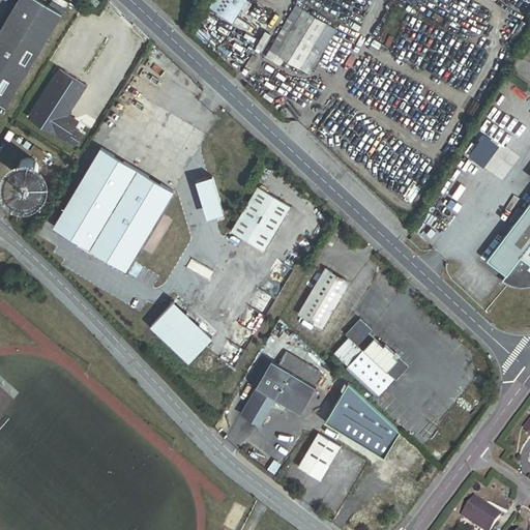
[(62,13),(39,0),(19,0),(0,31),(0,104),(5,108),(62,13)]
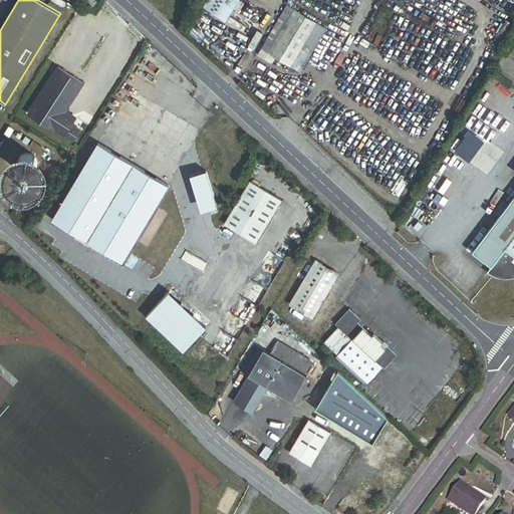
[(85,0),(82,6),(88,9),(92,4),(85,0)]
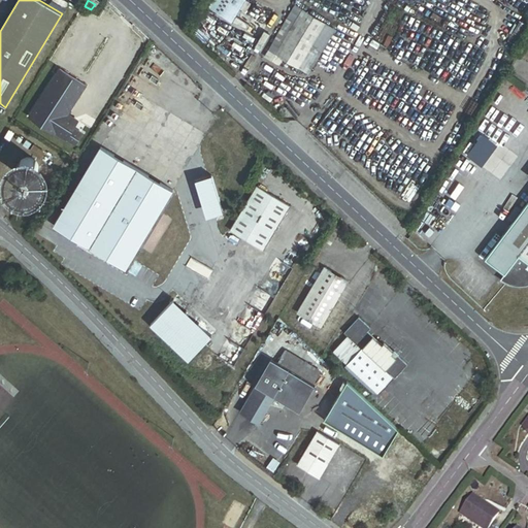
[(232,20),(243,0),(212,0),(208,6),(232,20)]
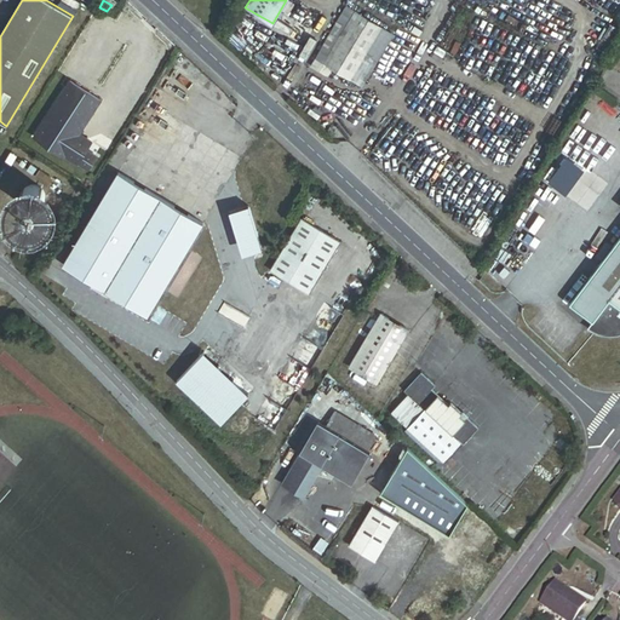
[(346,7),(316,59),(325,64),(355,13),(346,7)]
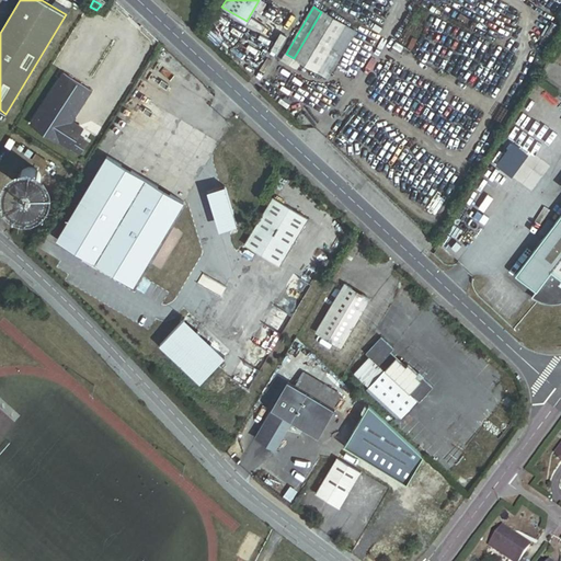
[(300,64),(317,73),(344,25),(321,12),(294,58),(286,54),(282,61),(296,70),(300,64)]
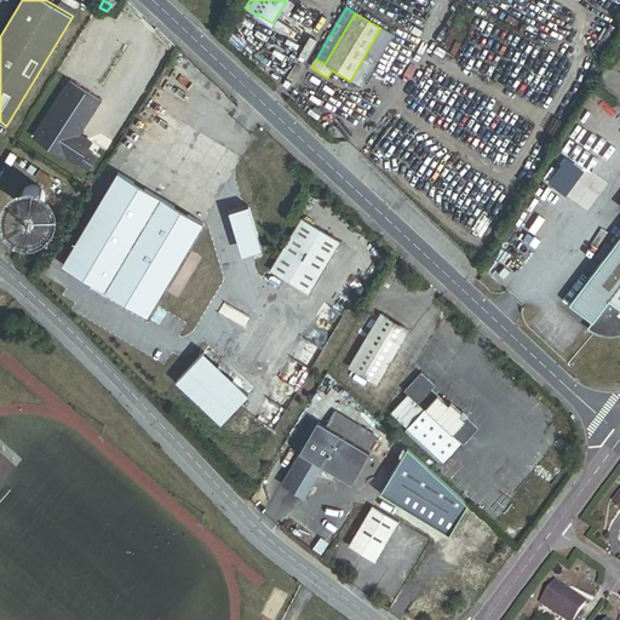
[(380,28),(350,81),(362,89),(394,35),(380,28)]
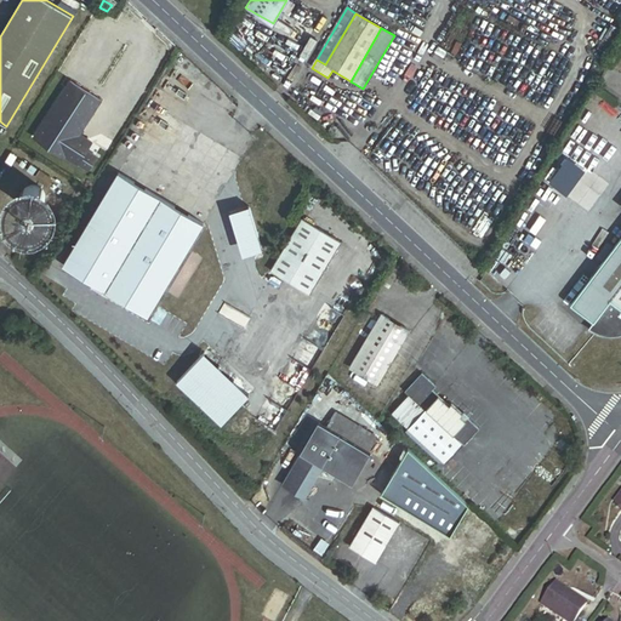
[(101,102),(70,81),(34,136),(78,165),(79,164),(89,170),(97,158),(87,151),(89,148),(77,140),(80,134),(101,102)]
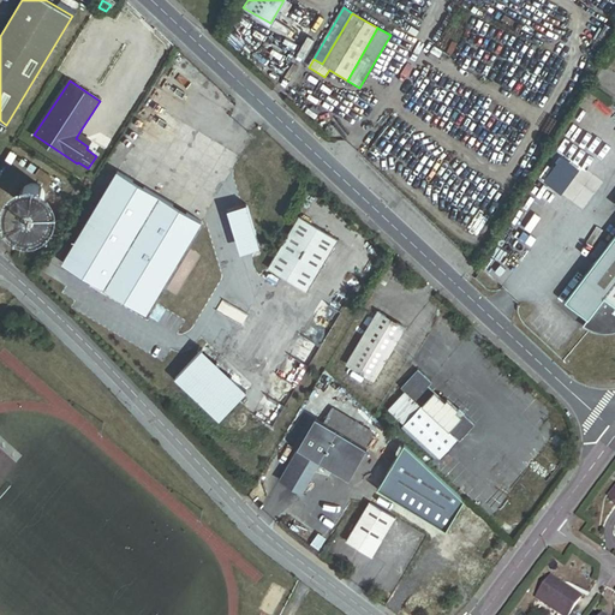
[(328,141),(335,127),(329,124),(322,136),(328,141)]
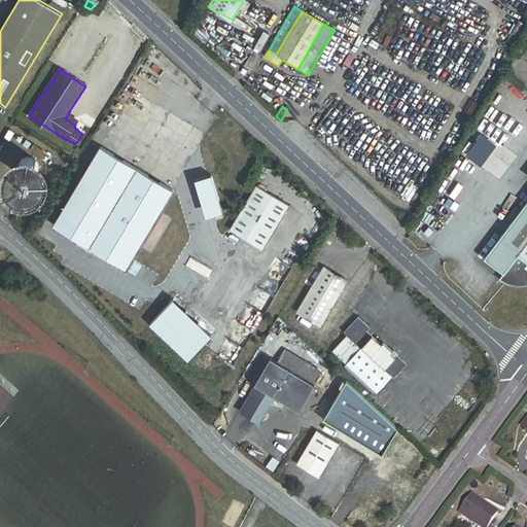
[(78,120),(68,113),(65,118),(75,126),(78,120)]
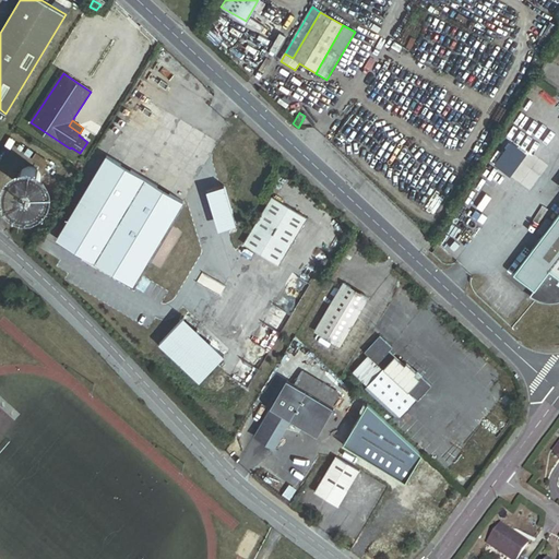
[(34,152),(27,147),(24,154),(30,157),(34,152)]
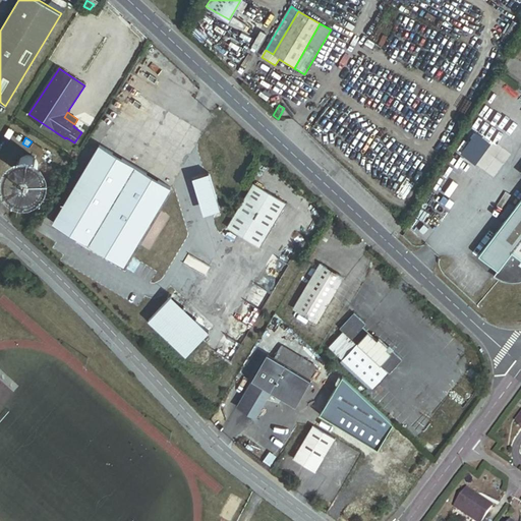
[(44,151),(33,142),(30,149),(40,156),(44,151)]
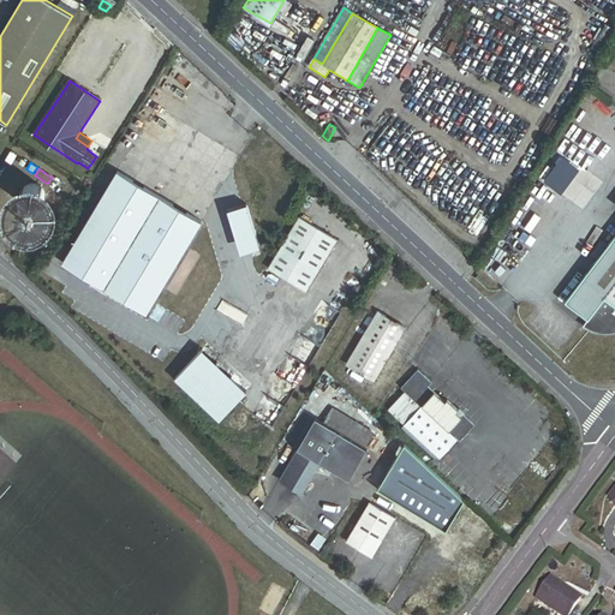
[(117,171),(63,263),(147,314),(202,221),(117,171)]
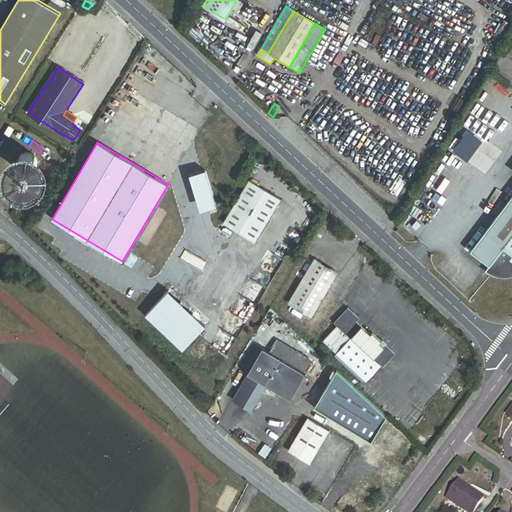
[(31,173),(34,172),(36,170),(37,168),(38,165),(38,163),(38,160),(36,158),(35,156),(33,154),(30,153),(28,153),(25,153),(22,154),(20,156),(19,158),(18,160),(17,163),(17,165),(18,168),(19,170),(21,172),(24,173),(26,174),(29,174),(31,173)]
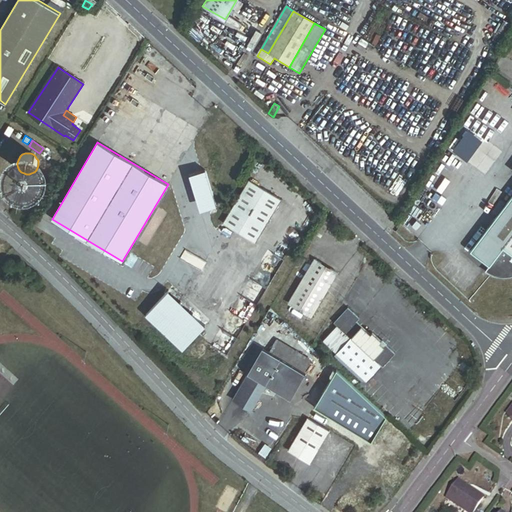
[(198,210),(215,205),(205,168),(188,172),(198,210)]
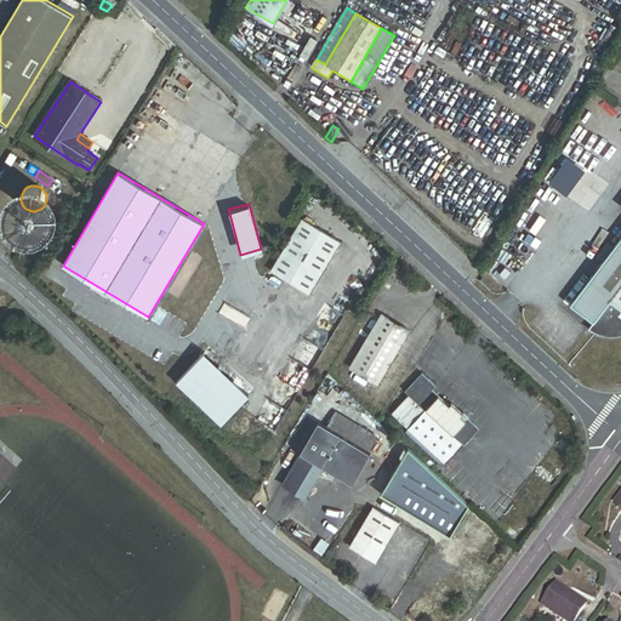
[(301,221),(271,272),(309,295),(340,243),(301,221)]
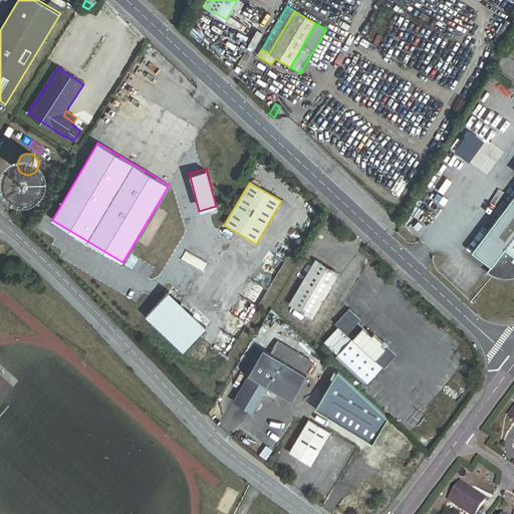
[(513,195),(472,251),(498,271),(494,276),(496,277),(504,279),(513,276),(513,195)]
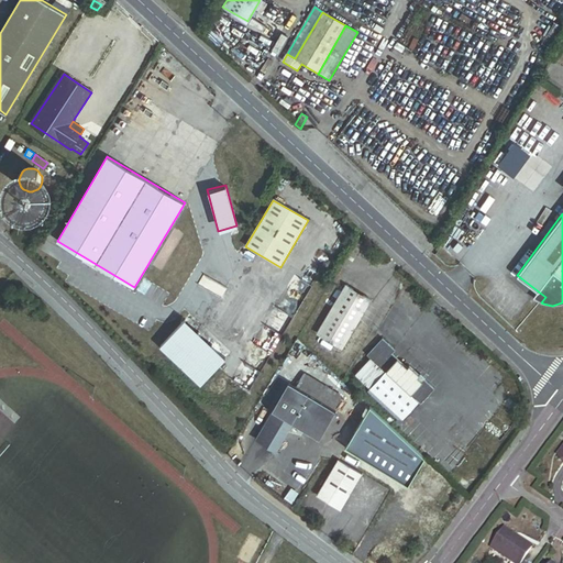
[(255,254),(244,246),(241,253),(252,260),(255,254)]
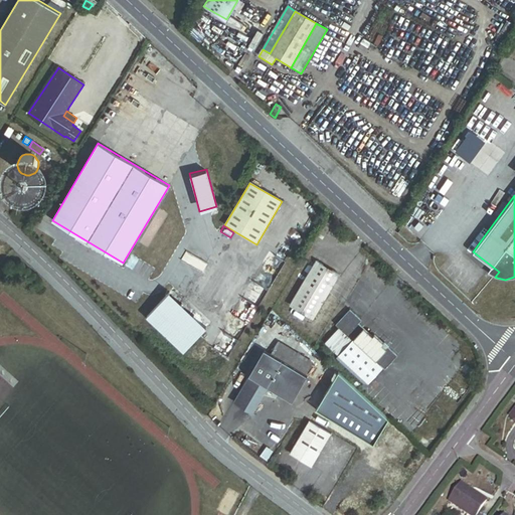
[(340,275),(316,261),(290,305),(313,319),(340,275)]
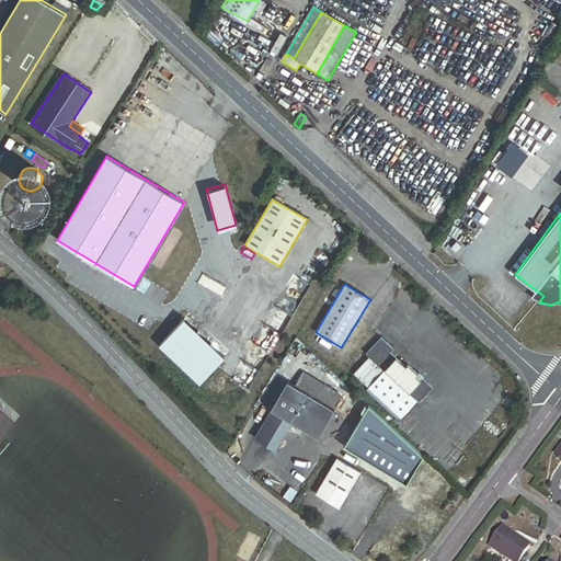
[(183,317),(158,344),(201,382),(226,355),(183,317)]
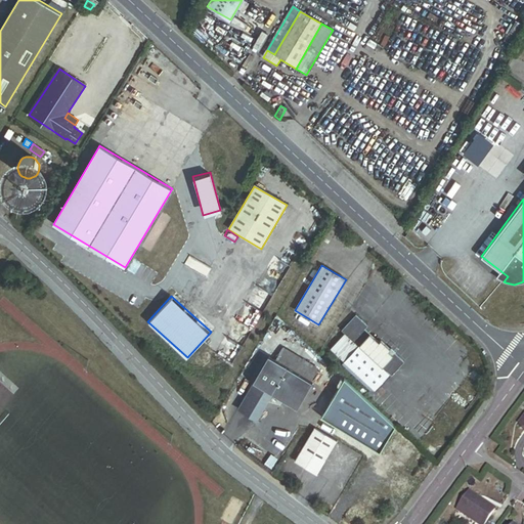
[(368,386),(375,391),(390,374),(354,340),(355,339),(393,374),(405,361),(382,340),(380,342),(364,329),(367,325),(356,314),(342,331),(345,334),(330,349),(344,362),(368,386)]
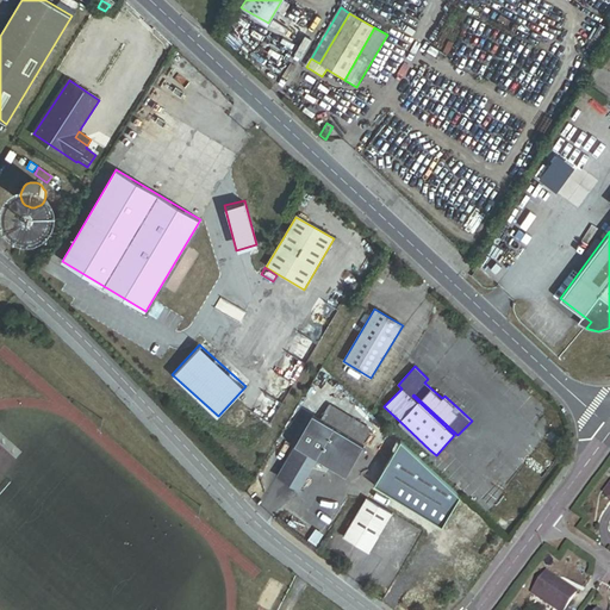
[(330,404),(319,419),(360,446),(371,430),(330,404)]
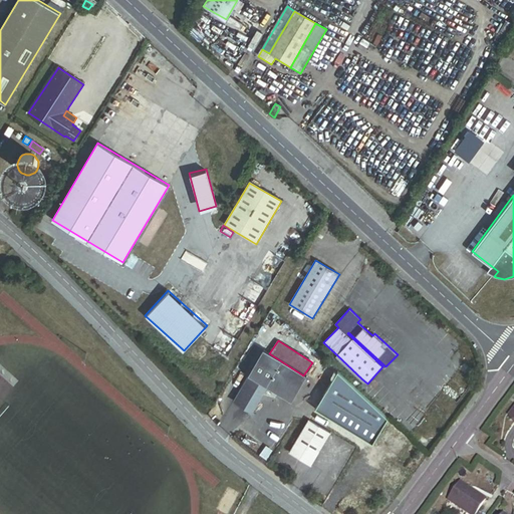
[(265,350),(242,387),(246,389),(254,376),(267,384),(290,400),(305,376),(303,375),(269,353),(265,350)]
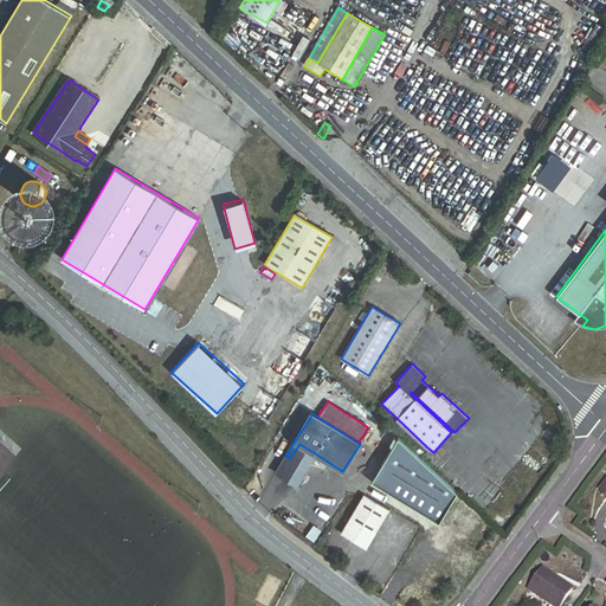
[(426,446),(398,419),(395,421),(424,449),(426,446)]
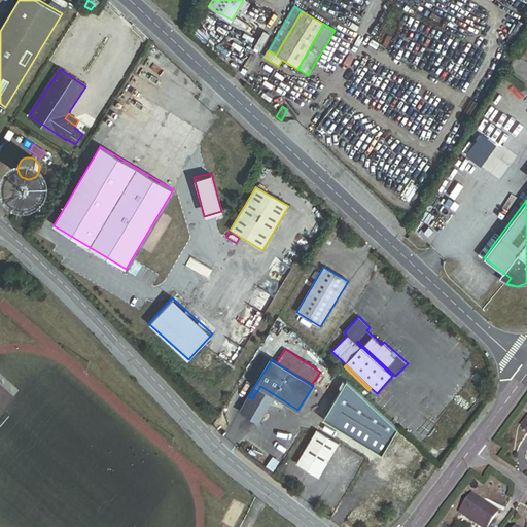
[(397,428),(346,381),(340,392),(335,400),(323,420),(382,455),(397,428)]
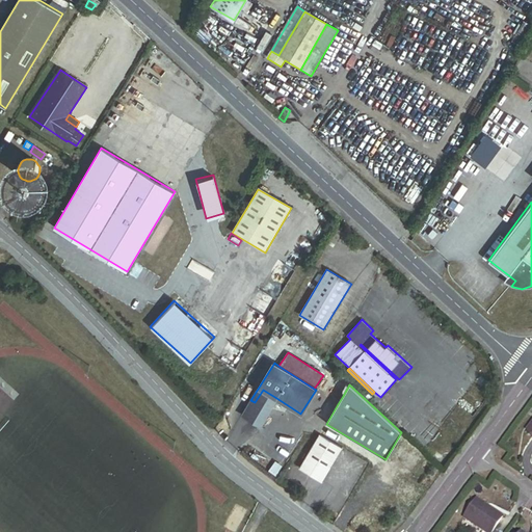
[(255,402),(245,417),(259,426),(276,398),(263,390),(255,402)]
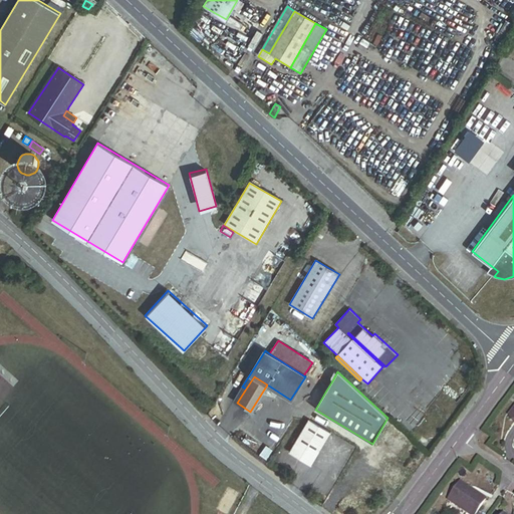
[(331,382),(322,377),(318,386),(326,391),(331,382)]
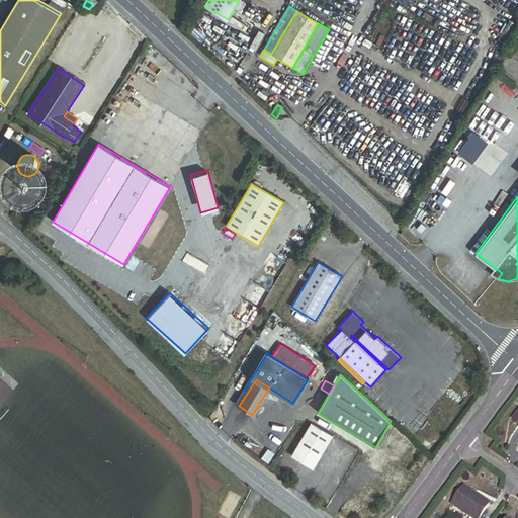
[(248,392),(244,390),(235,403),(239,406),(248,392)]
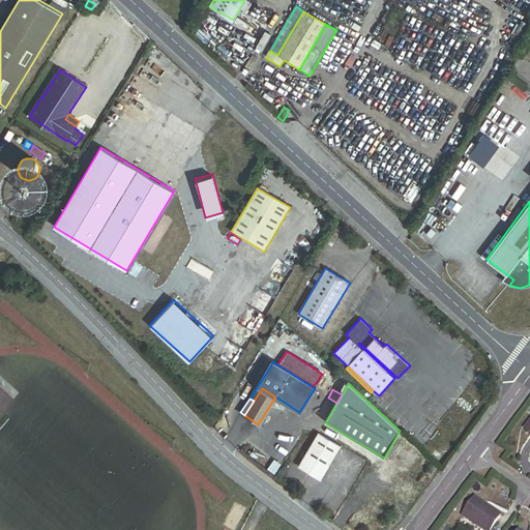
[(341,446),(318,433),(298,467),(321,480),(341,446)]
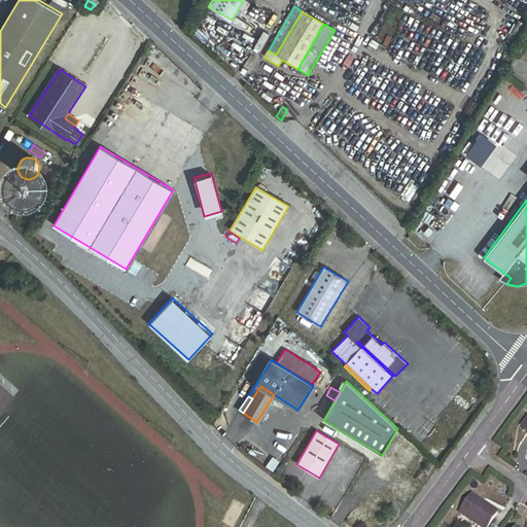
[(471,496),(459,515),(478,526),(487,526),(497,513),(471,496)]
